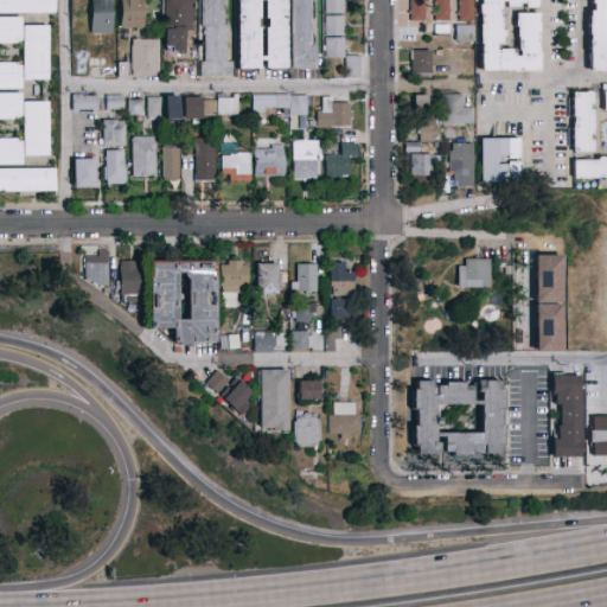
[(0,0),(55,0),(55,13),(0,13),(0,0)]
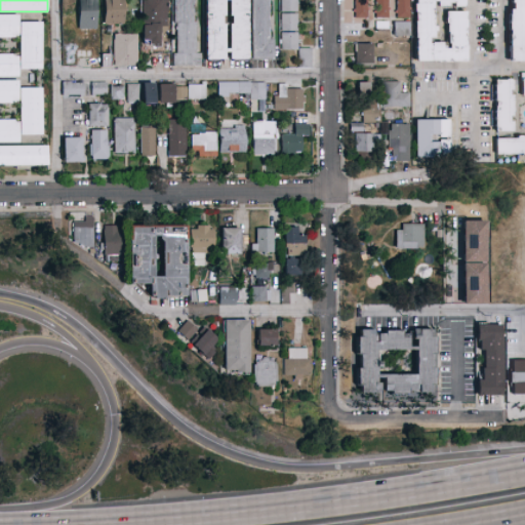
[(95,0),(95,29),(77,29),(77,0),(95,0)]
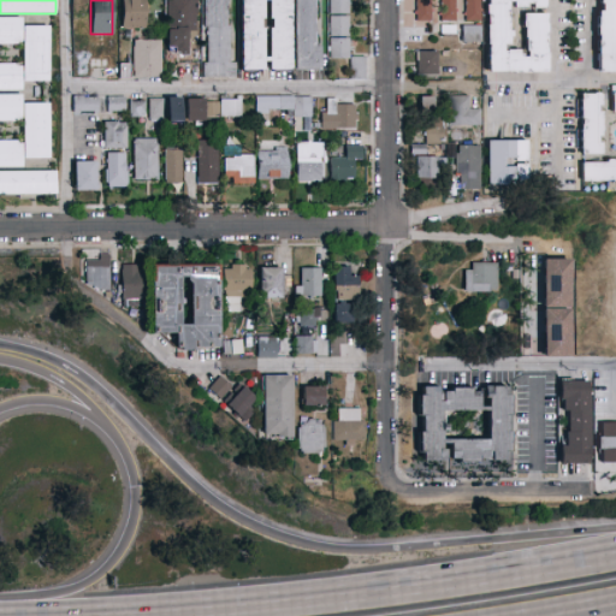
[(144,0),(144,29),(122,29),(120,0),(144,0)]
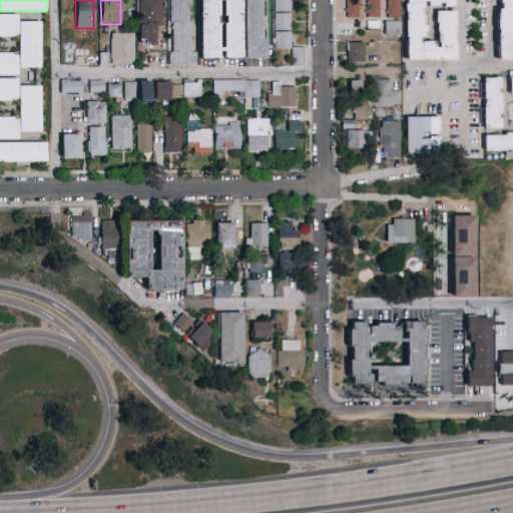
[(161,0),(161,44),(138,44),(138,0),(161,0)]
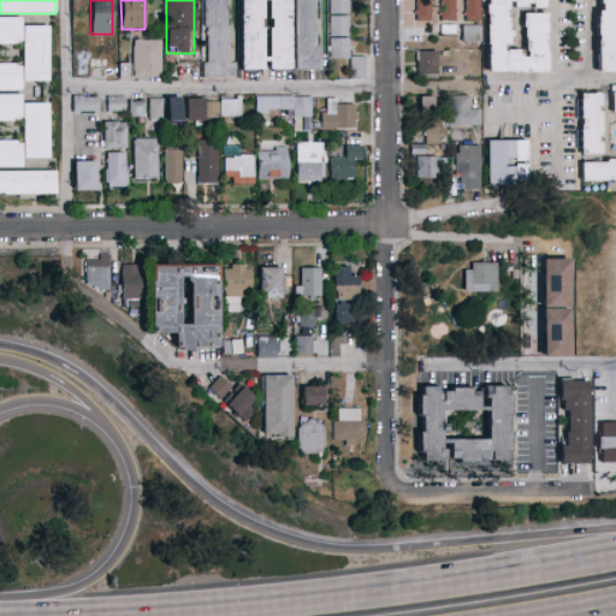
[(203,77),(203,0),(230,0),(230,77),(203,77)]
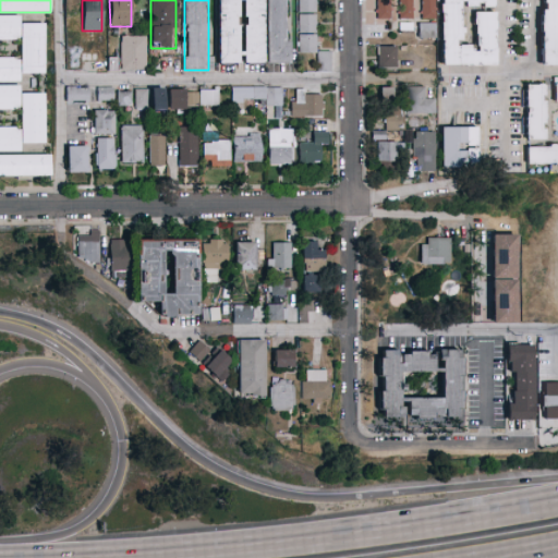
[(217,0),(262,0),(263,63),(217,63),(217,0)]
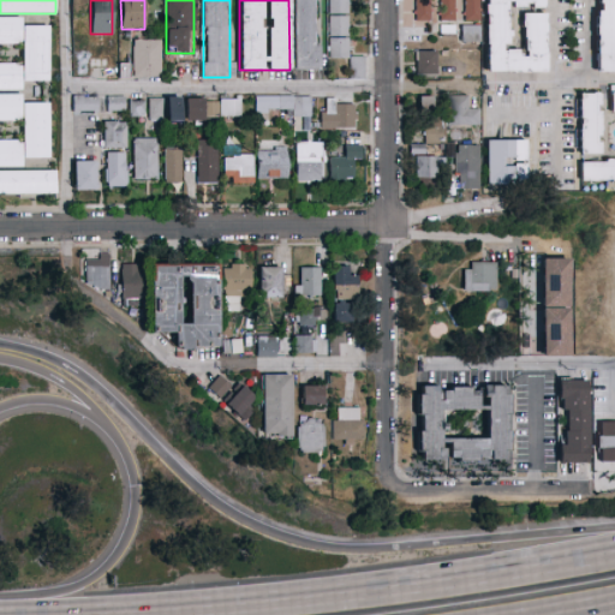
[(294,70),(294,0),(316,0),(316,70),(294,70)]
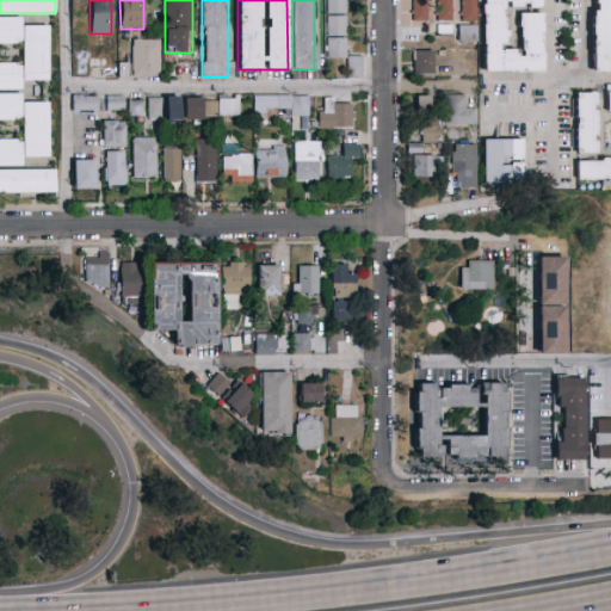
[(326,57),(326,0),(346,0),(346,56),(362,57),(362,78),(347,78),(347,57),(326,57)]
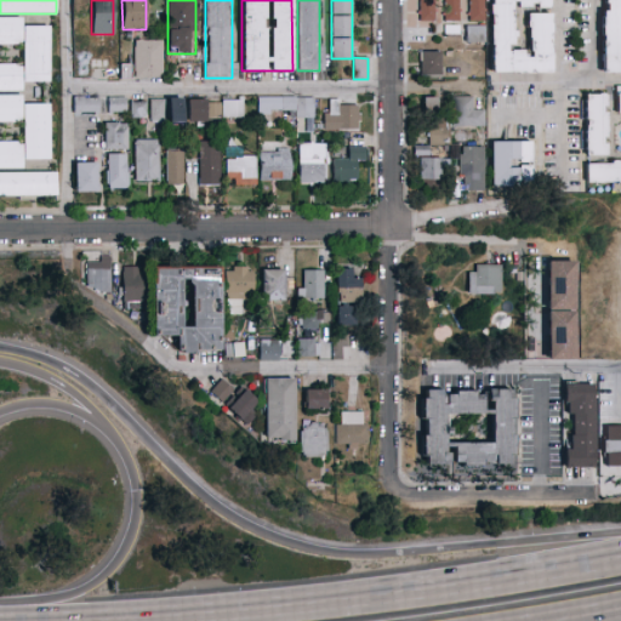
[(433,0),(433,22),(419,22),(419,0),(433,0)]
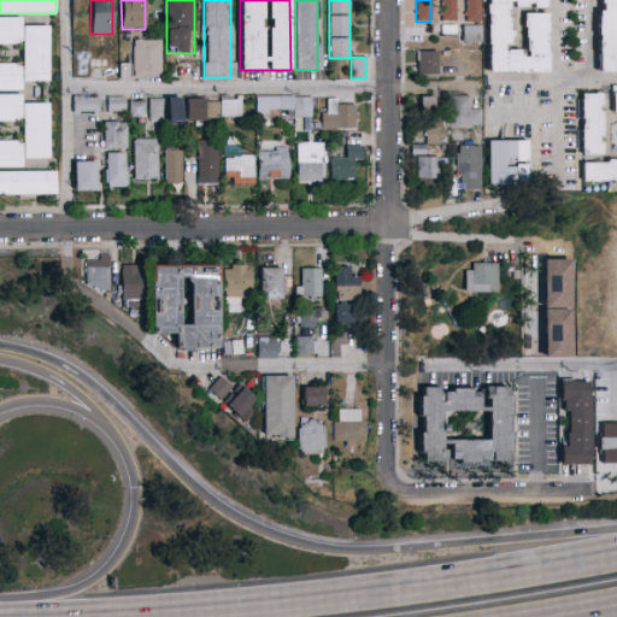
[(456,0),(456,24),(441,24),(441,0),(456,0)]
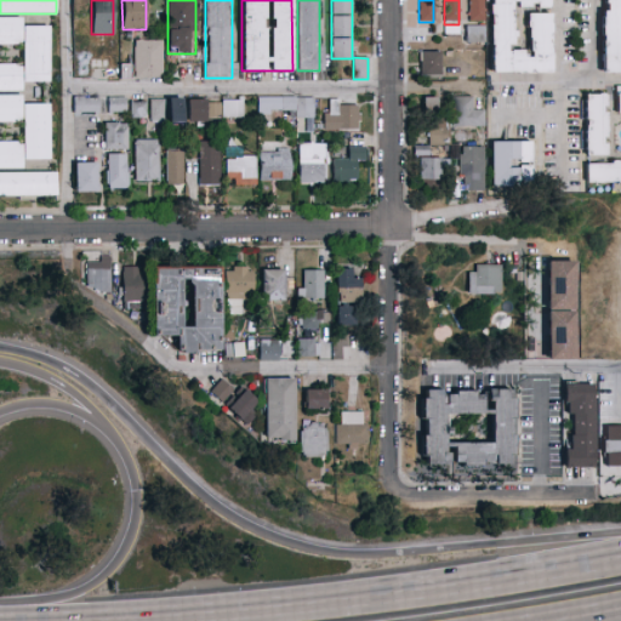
[(468,0),(483,0),(483,22),(468,22),(468,0)]
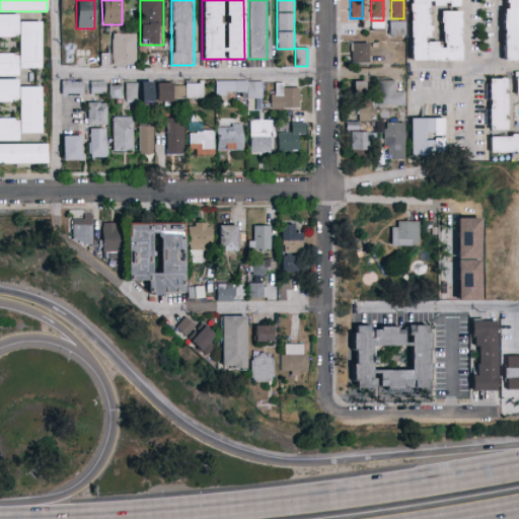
[(461,61),(410,61),(410,0),(459,0),(459,7),(429,7),(429,42),(441,42),(441,11),(461,11),(461,61)]
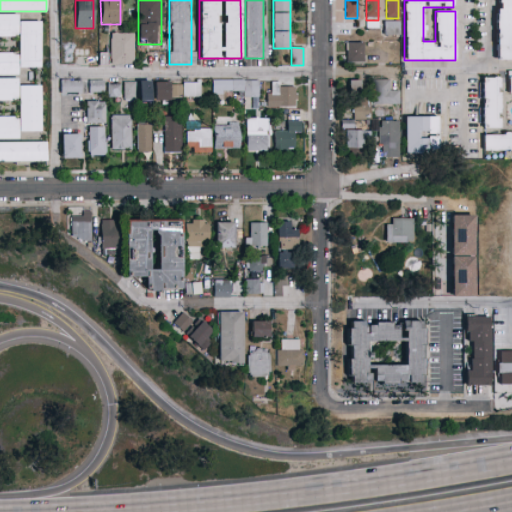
[(511,60),(496,60),(496,0),(511,0),(511,60)]
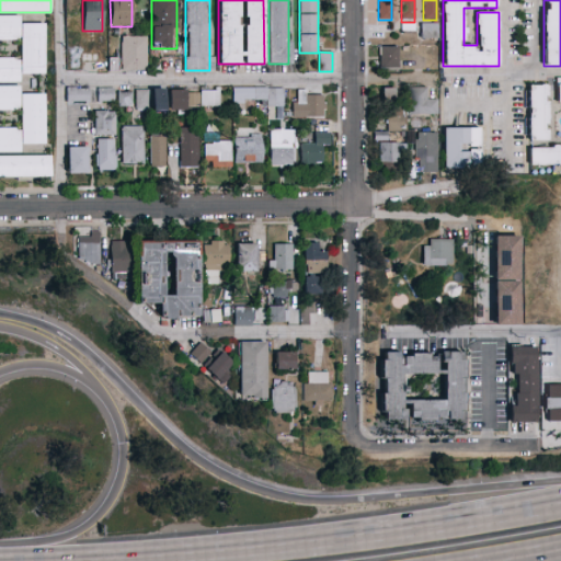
[(0,58),(21,58),(21,39),(0,39),(0,16),(19,16),(19,24),(45,24),(45,73),(20,73),(20,82),(0,82),(0,58)]
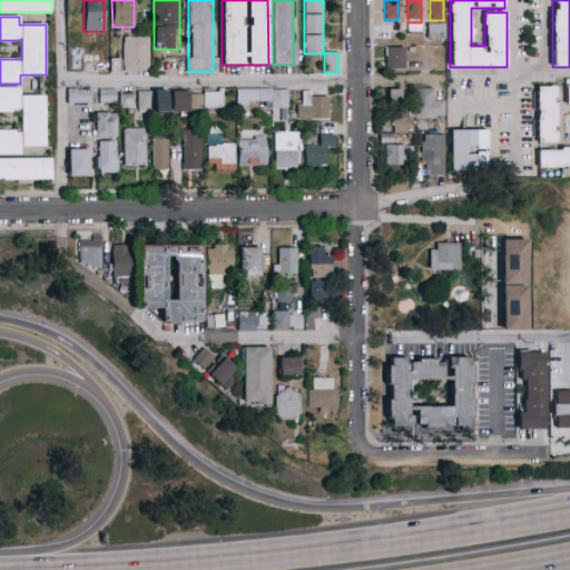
[(426,39),(426,23),(443,23),(443,39),(426,39)]
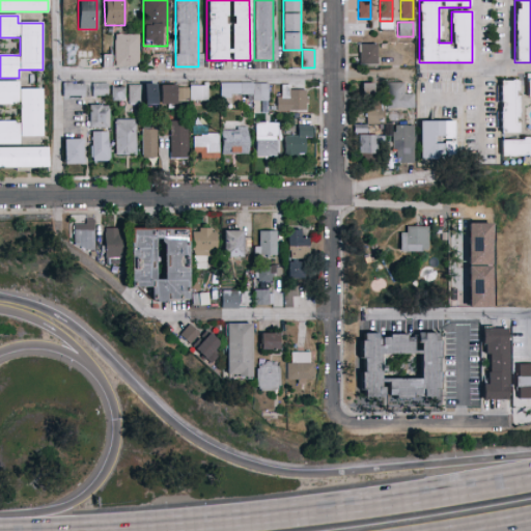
[(138,66),(115,66),(115,34),(138,34),(138,66)]
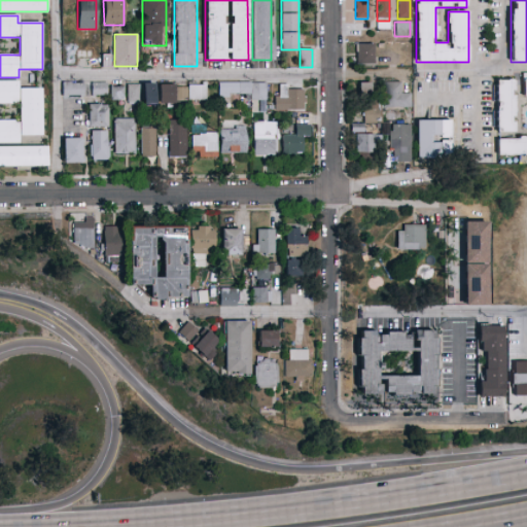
[(373,43),(373,64),(355,64),(355,43),(373,43)]
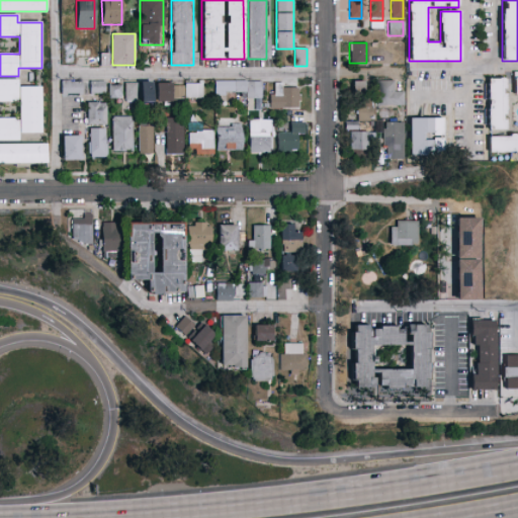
[(75,66),(64,66),(64,45),(75,45),(75,66)]
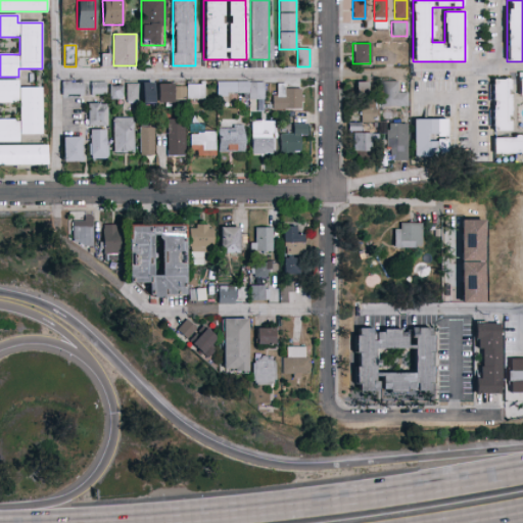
[(409,78),(409,65),(395,65),(396,73),(392,73),(392,78),(409,78)]
